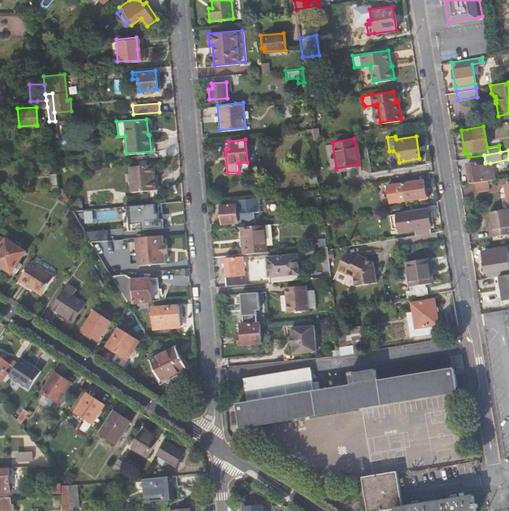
[(493,179),(491,167),(485,168),(483,163),(477,164),(476,161),(464,163),(467,183),(473,182),(485,180),(487,180),(493,179)]
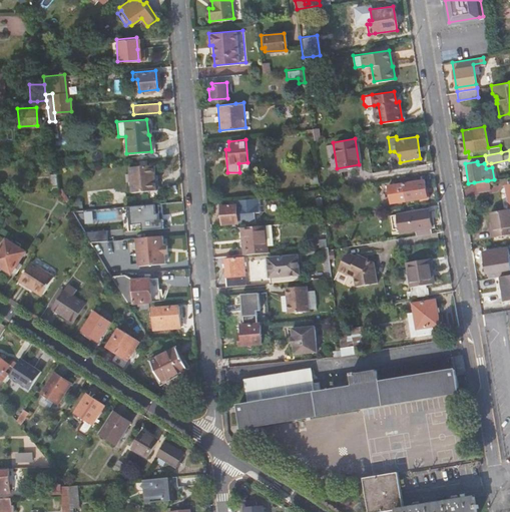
[(156,190),(153,163),(127,165),(129,192),(156,190)]
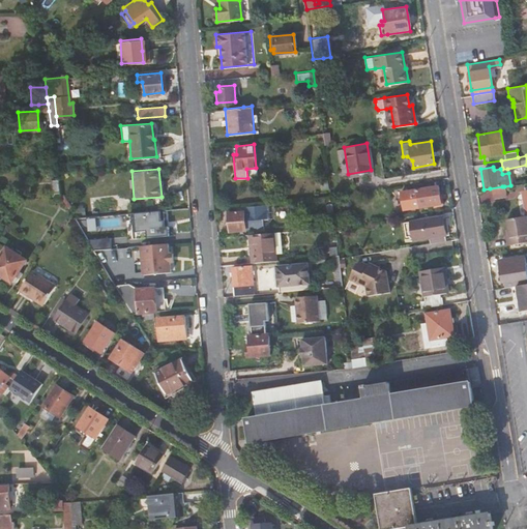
[(440,204),(437,185),(399,190),(402,210),(440,204)]
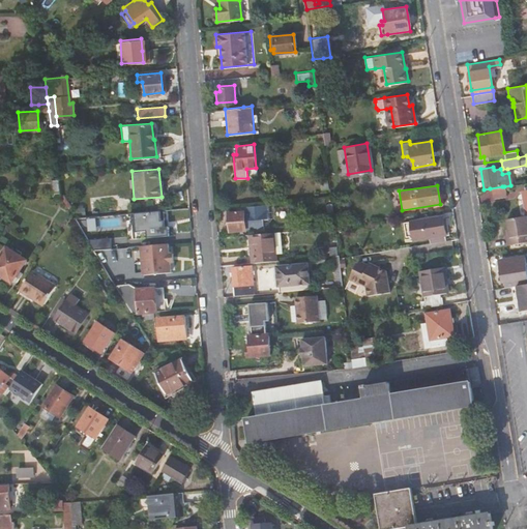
[(503,196),(502,186),(490,188),(492,198),(503,196)]
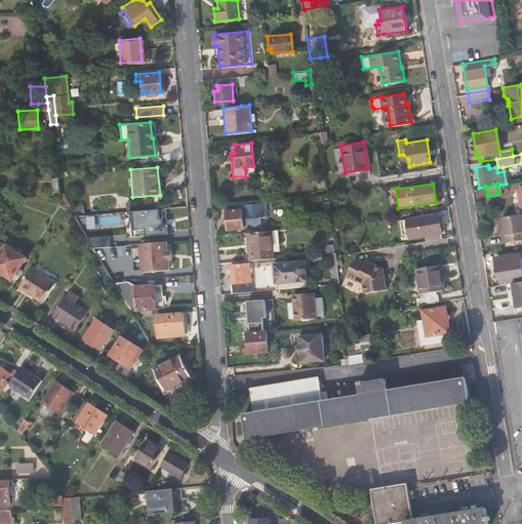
[(227,228),(259,225),(258,216),(264,215),(263,201),(237,204),(238,209),(225,210),(227,228)]
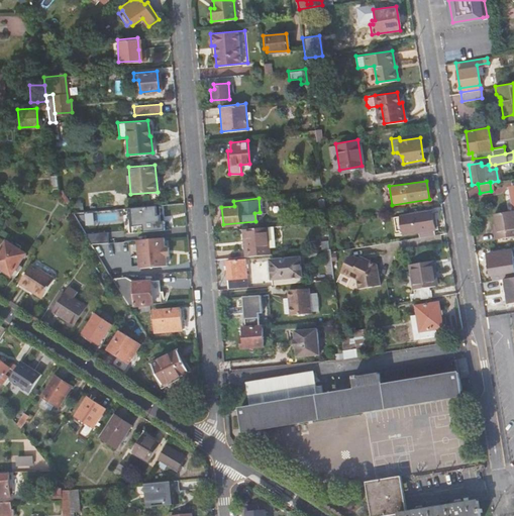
[(78,199),(72,199),(73,209),(81,209),(80,201),(79,201),(78,199)]
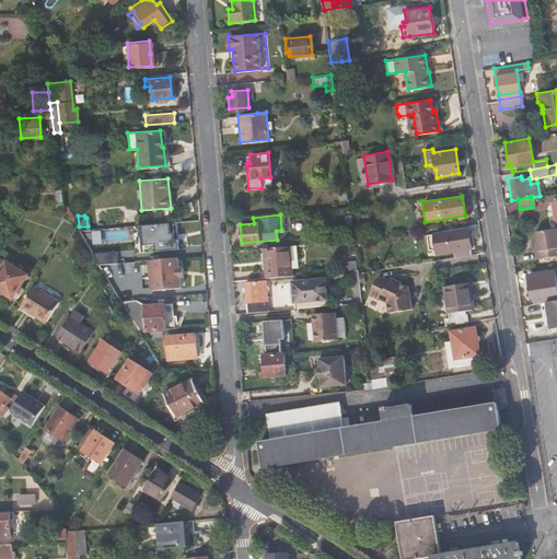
[(167,222),(140,224),(141,243),(152,243),(153,249),(176,248),(175,239),(172,240),(171,231),(167,231),(167,222)]
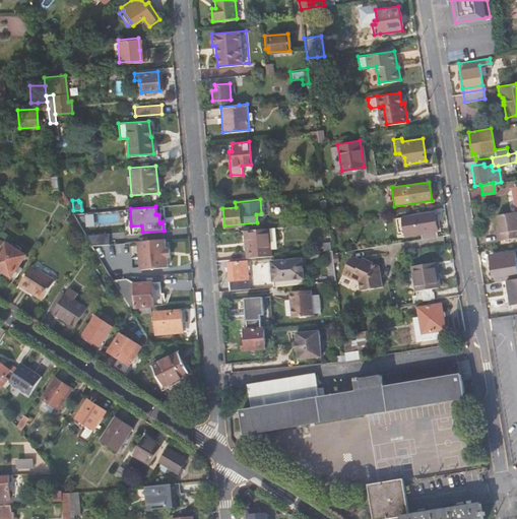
[(422,233),(423,238),(437,236),(436,231),(437,230),(434,209),(397,215),(400,236),(422,233)]
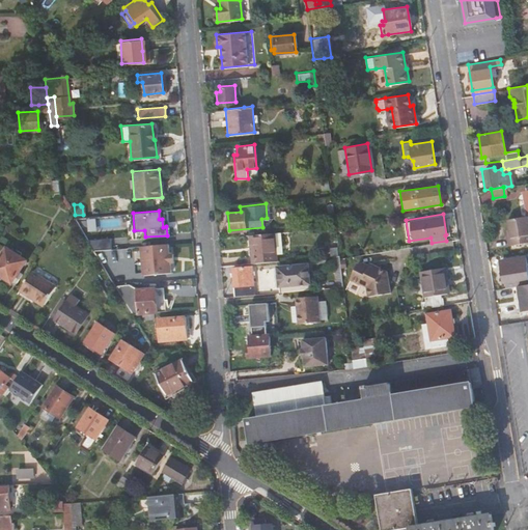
[(527,242),(527,220),(527,215),(525,216),(513,218),(506,219),(508,229),(506,230),(508,245),(527,242)]
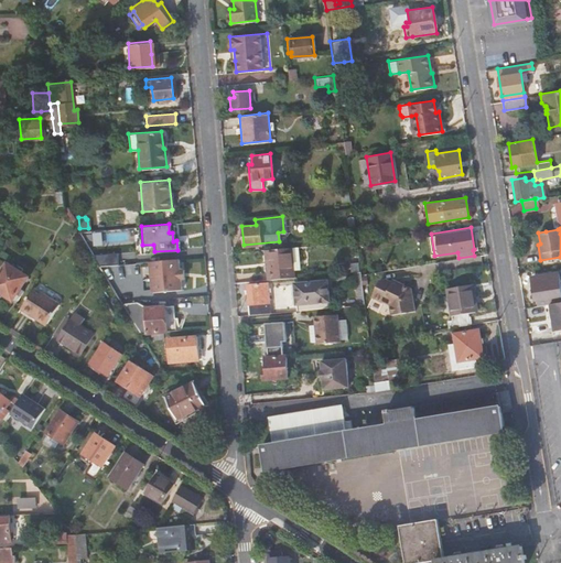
[(291,246),(277,248),(263,249),(265,261),(269,261),(270,279),(293,277),(292,268),(292,259),(299,259),(298,246),(291,246)]
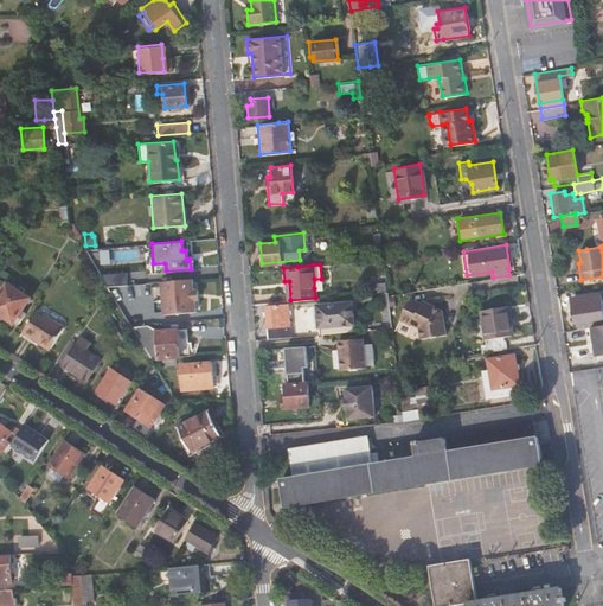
[(107,287),(129,285),(128,272),(98,275),(107,287)]
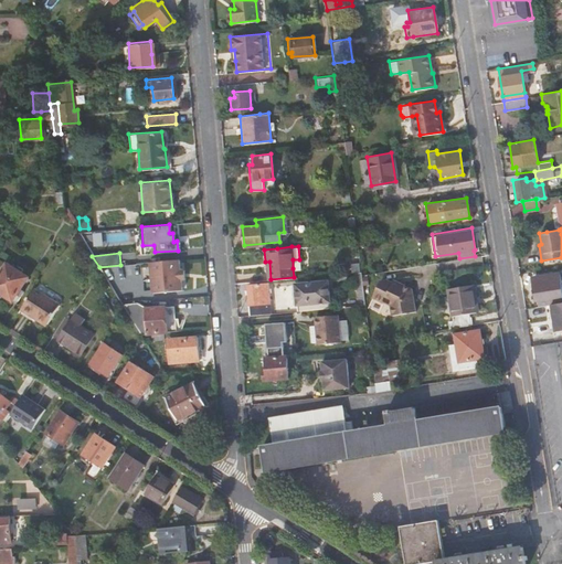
[(177,259),(150,262),(152,294),(180,290),(177,259)]
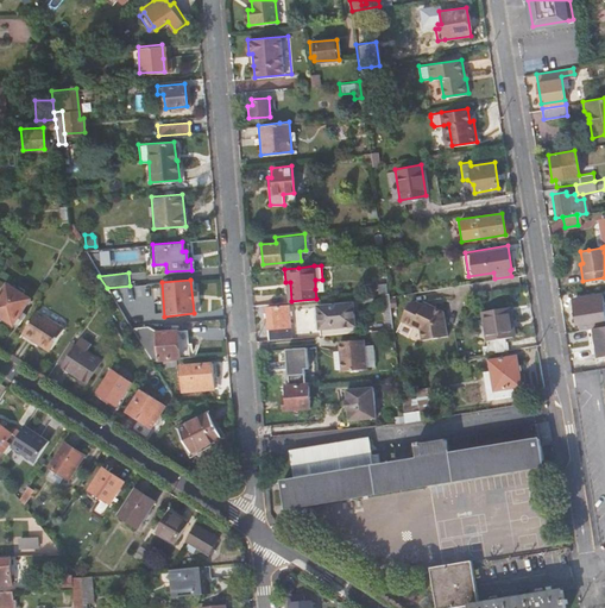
[(384,282),(375,283),(376,293),(385,292),(384,282)]
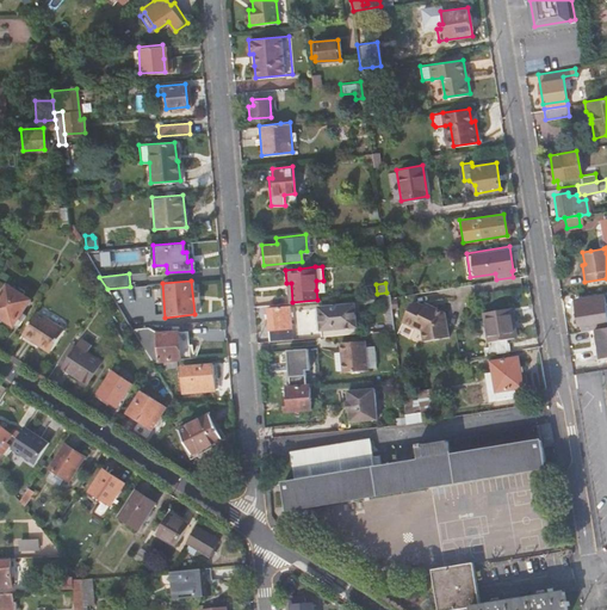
[(0,315),(12,324),(29,299),(7,284),(0,295),(0,315)]
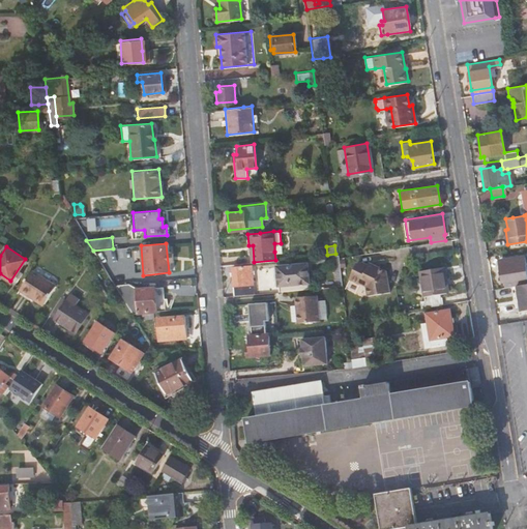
[(331,255),(335,286),(342,286),(338,257),(338,254),(331,255)]
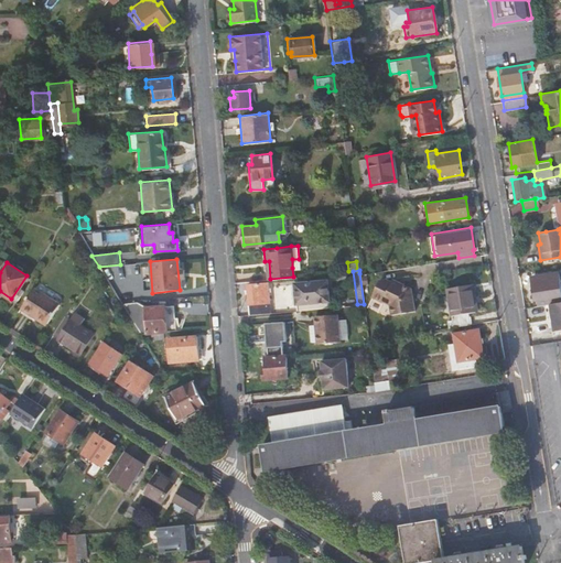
[(560,302),(560,301),(560,299),(560,294),(559,283),(557,271),(530,275),(533,299),(535,305),(545,304),(560,302)]
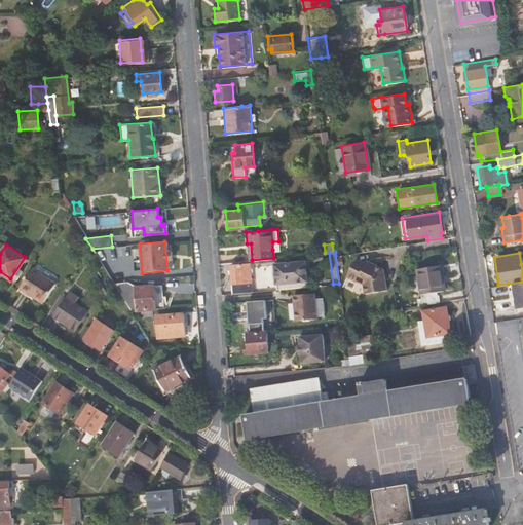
[(365,293),(386,289),(383,268),(371,262),(370,264),(365,262),(359,259),(355,257),(353,259),(346,275),(357,280),(358,278),(363,282),(365,293)]
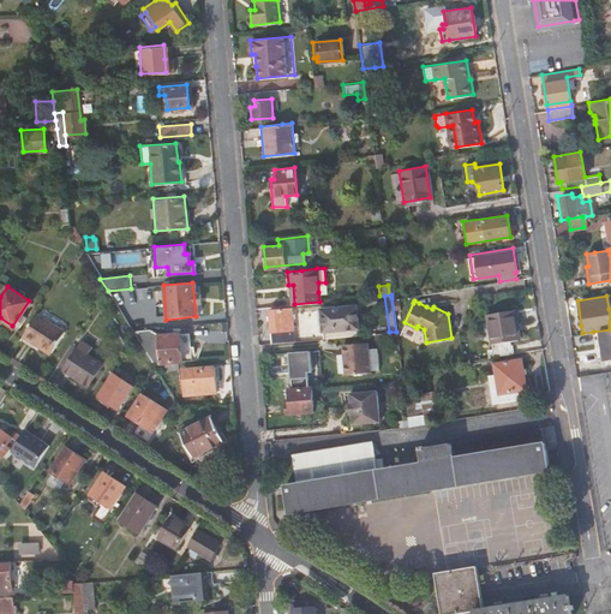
[(321,309),(324,338),(358,334),(354,307),(321,309)]
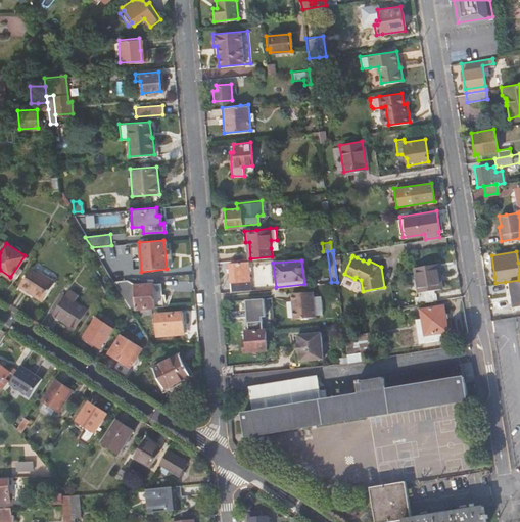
[(228,264),(230,291),(249,289),(247,262),(228,264)]
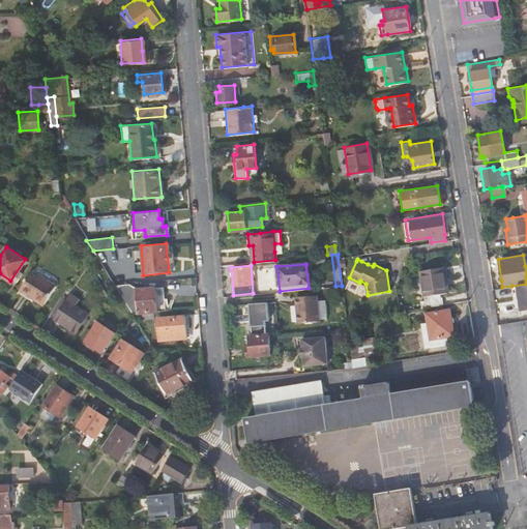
[(419,300),(420,307),(440,303),(439,293),(447,292),(443,266),(418,270),(423,299),(419,300)]
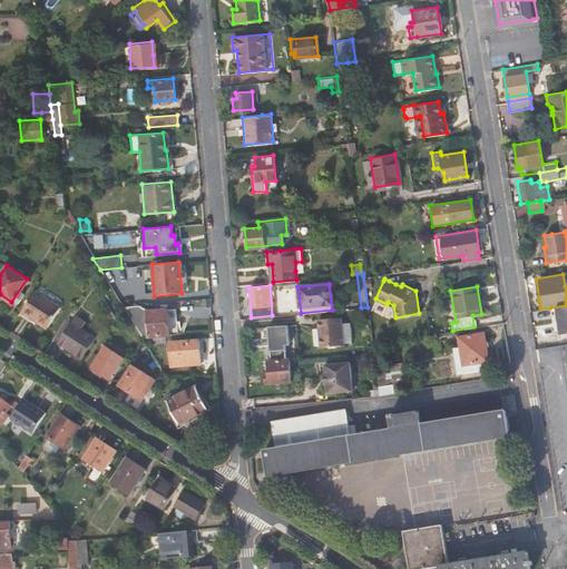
[(58,306),(33,291),(19,313),(31,320),(32,319),(45,326),(58,306)]
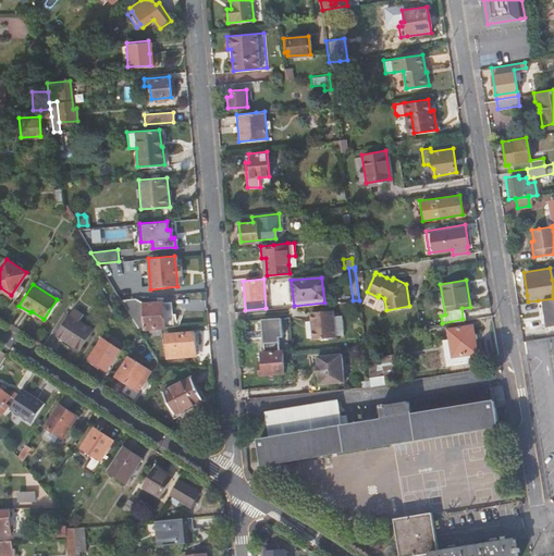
[(122,314),(126,309),(125,308),(120,299),(119,297),(115,303),(122,314)]
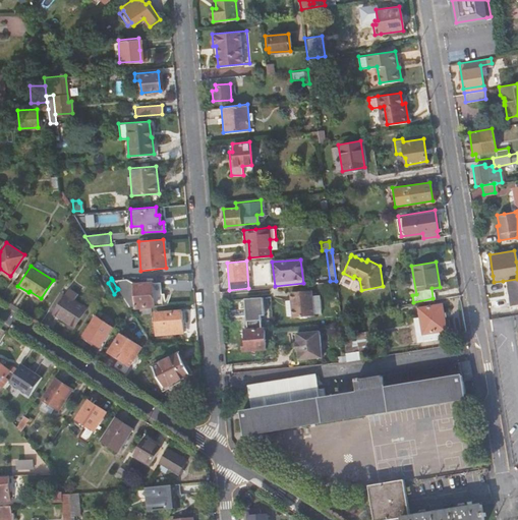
[(134,283),(126,278),(125,279),(112,280),(117,288),(118,289),(130,308),(140,307),(150,307),(154,306),(152,282),(134,283)]
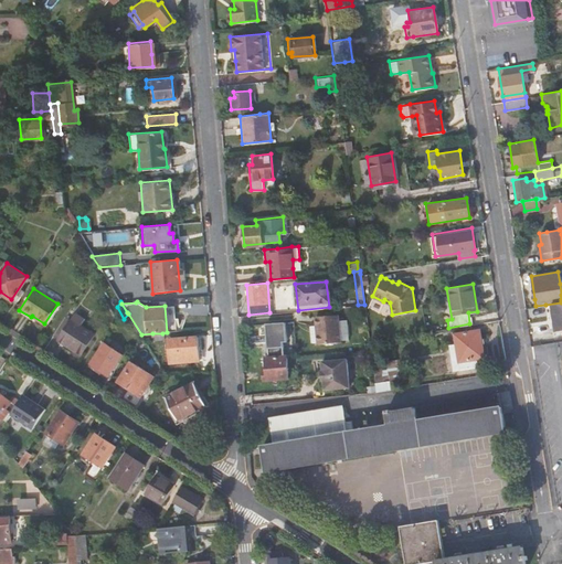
[(561,329),(561,301),(561,302),(561,305),(550,307),(553,331),(561,329)]
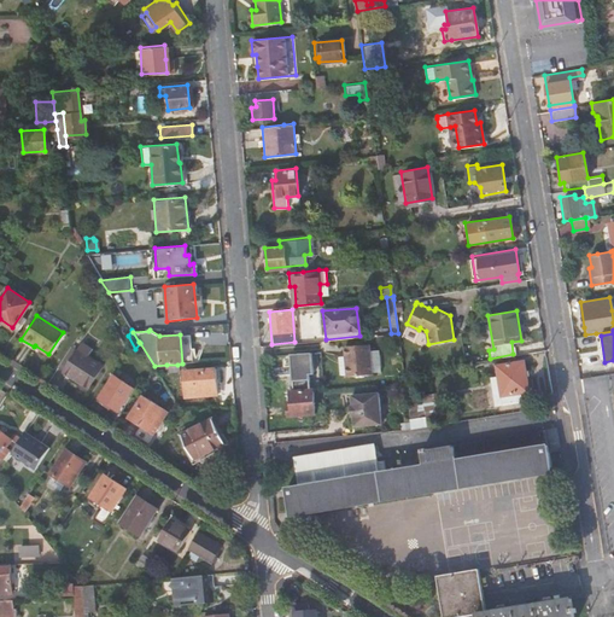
[(77,380),(87,388),(103,365),(77,349),(81,342),(75,337),(56,367),(63,371),(77,380)]
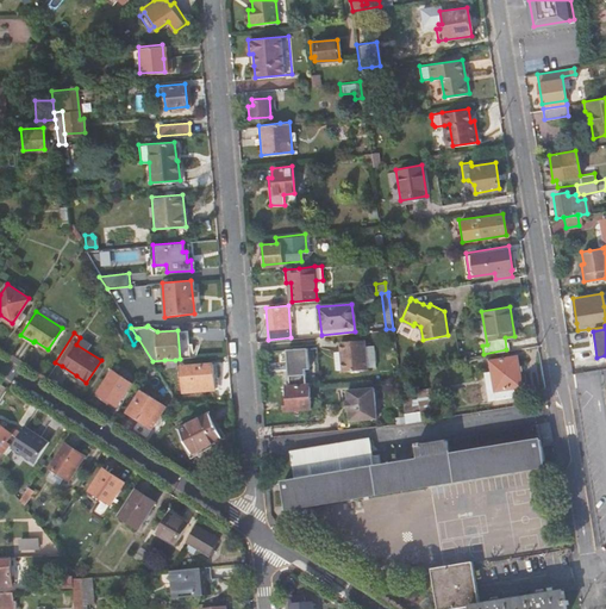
[(80,337),(76,345),(85,349),(88,343),(80,337)]
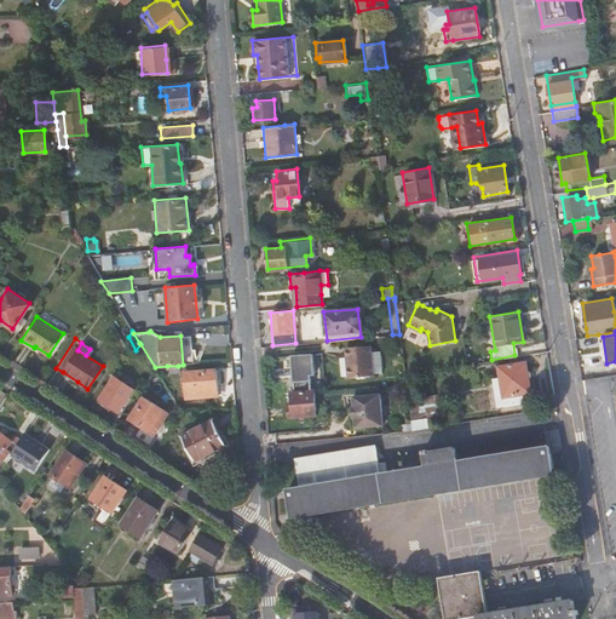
[(349,377),(373,374),(370,344),(345,347),(349,377)]
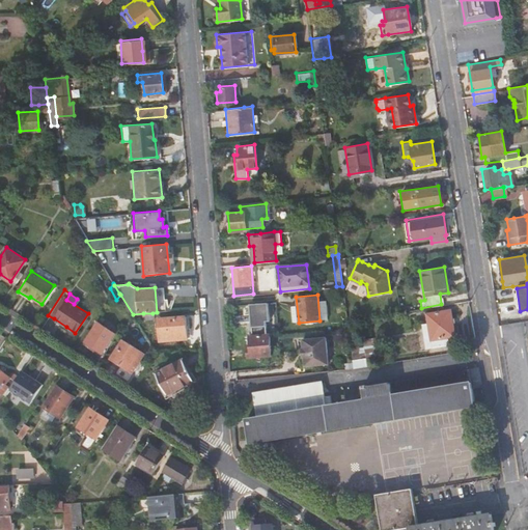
[(246,304),(248,333),(267,332),(266,321),(269,319),(267,302),(246,304)]
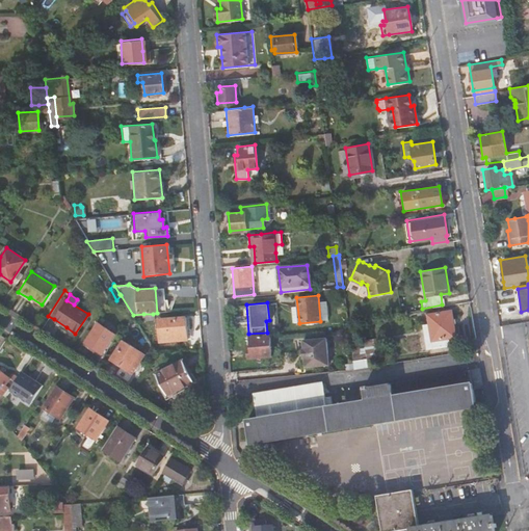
[(425,348),(449,345),(447,338),(455,336),(451,309),(426,313),(427,322),(421,323),(425,348)]
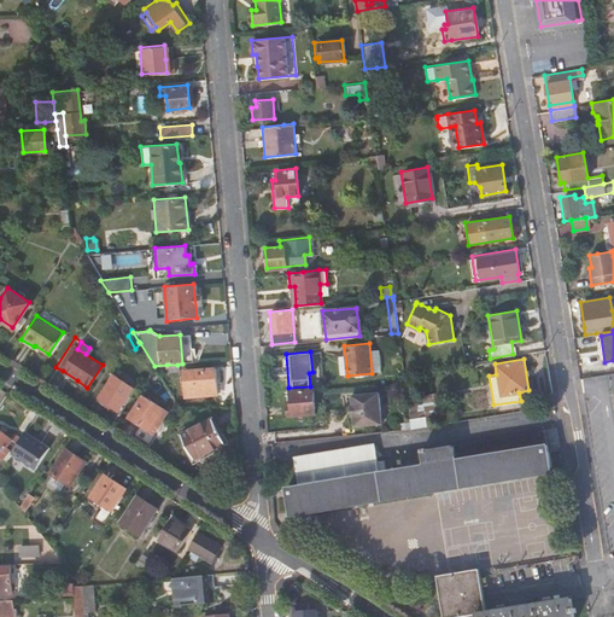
[(217,395),(214,367),(182,370),(185,397),(217,395)]
